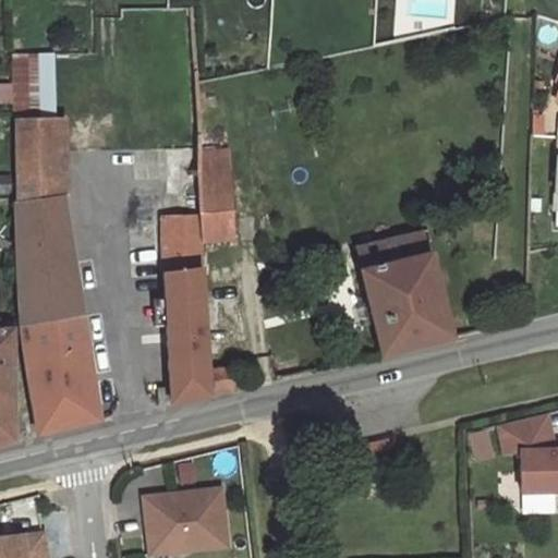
[(51,55),(12,56),(13,119),(53,118),(51,55)]
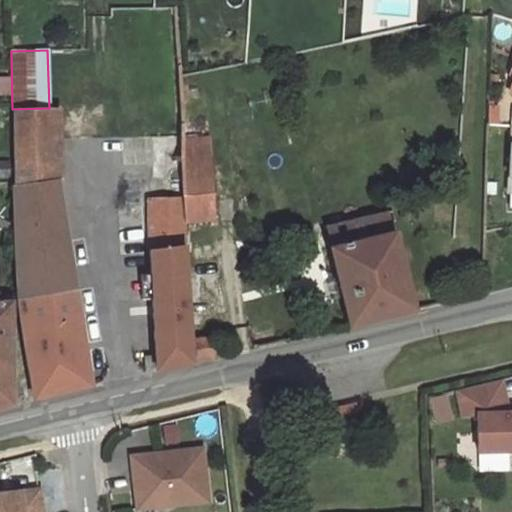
[(49,108),(12,109),(14,182),(51,180),(49,108)]
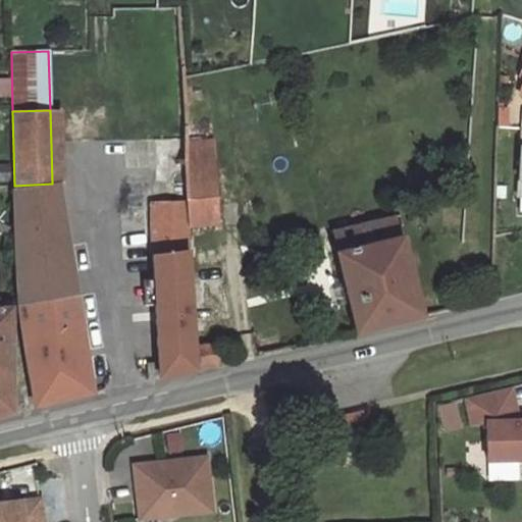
[(213,164),(213,154),(185,155),(186,165),(213,164)]
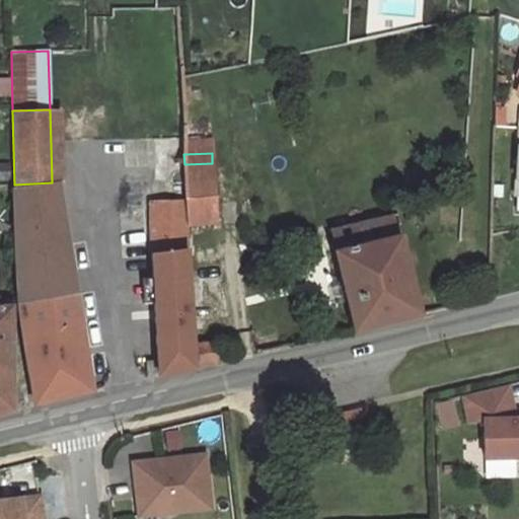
[(212,163),(184,164),(186,200),(188,225),(215,222),(212,163)]
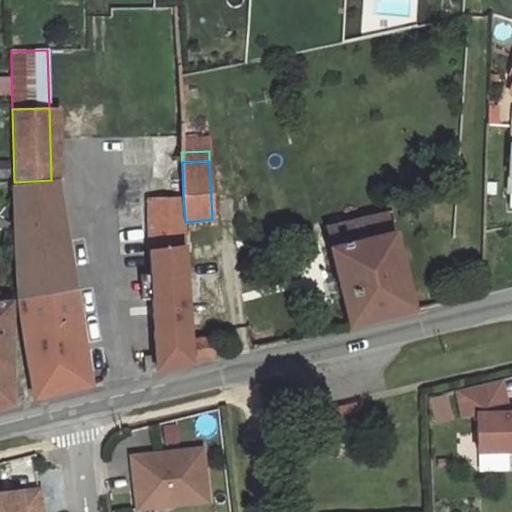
[(57,180),(51,180),(14,182),(17,261),(70,252),(57,180)]
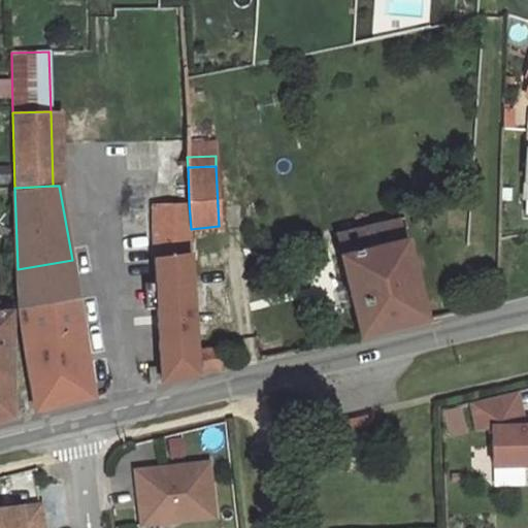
[(510,201),(512,189),(502,188),(501,200),(510,201)]
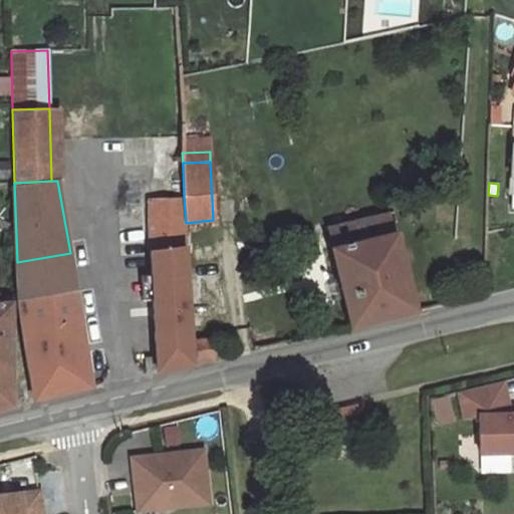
[(186,223),(184,198),(149,199),(151,251),(184,248),(184,223),(186,223)]
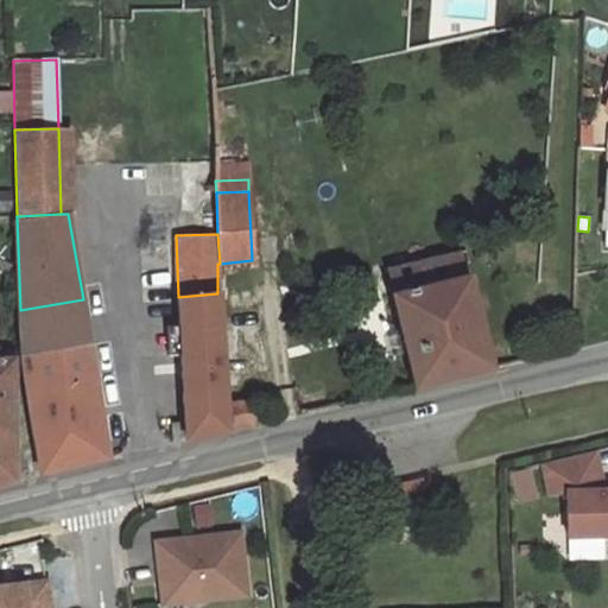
[(390,295),(412,387),(491,368),(468,276),(466,276),(460,253),(388,270),(394,293),(390,295)]
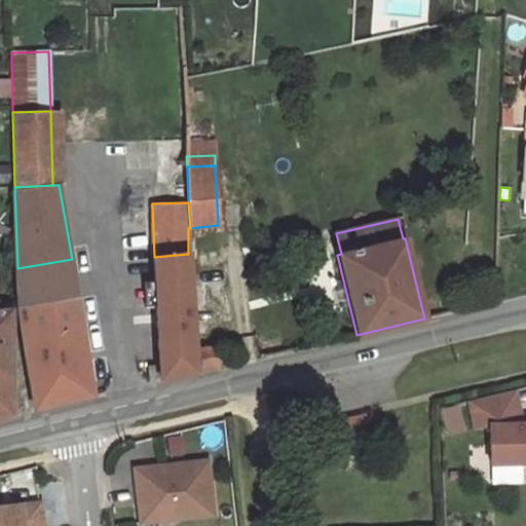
[(188,254),(154,257),(155,282),(156,307),(159,365),(159,371),(160,380),(195,371),(188,254)]
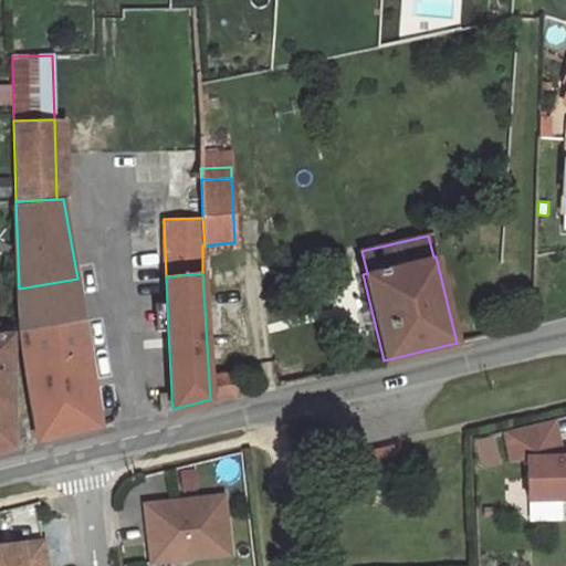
[(77,279),(19,289),(20,334),(84,324),(77,279)]
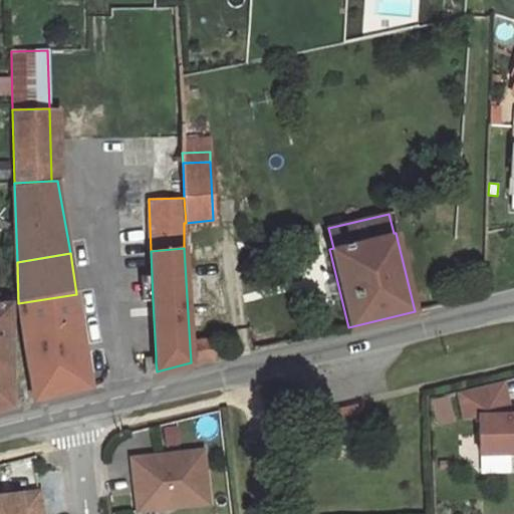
[(152,275),(141,275),(142,300),(153,300),(152,275)]
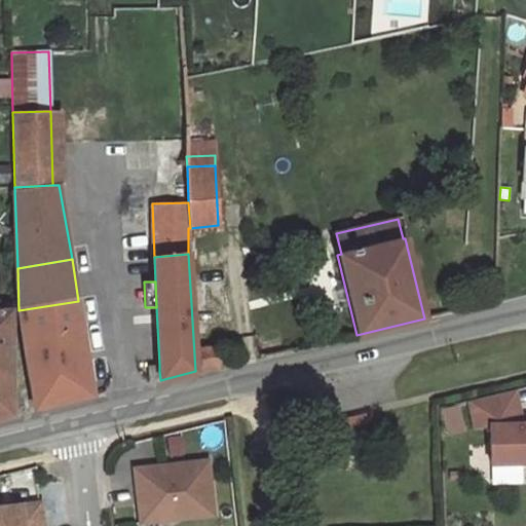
[(19,310),(35,410),(94,396),(78,301),(19,310)]
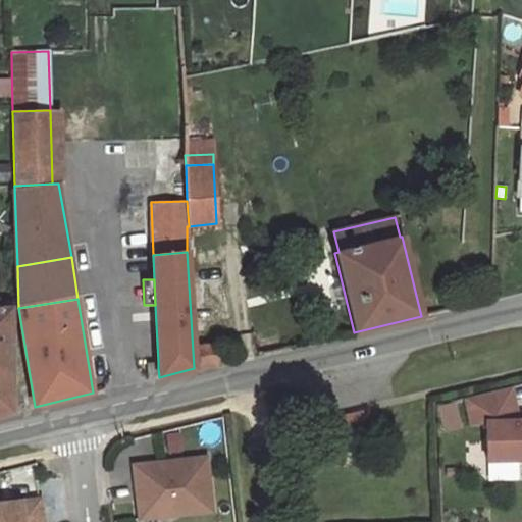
[(0,309),(0,415),(12,412),(10,309),(0,309)]
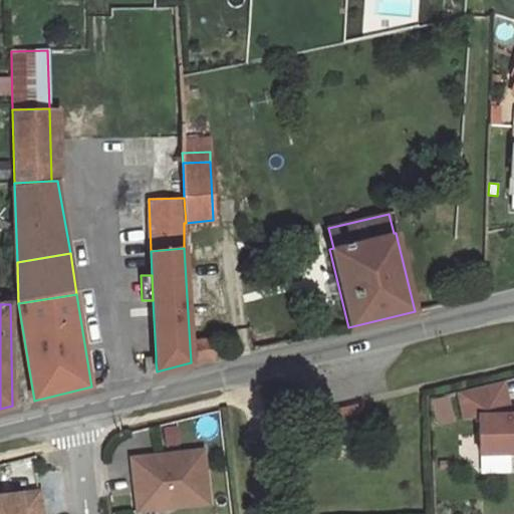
[(210,340),(197,341),(198,361),(212,358),(210,340)]
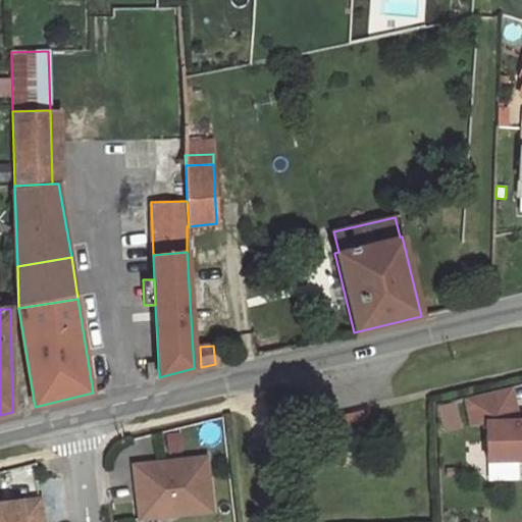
[(158,368),(148,368),(149,379),(159,377),(158,368)]
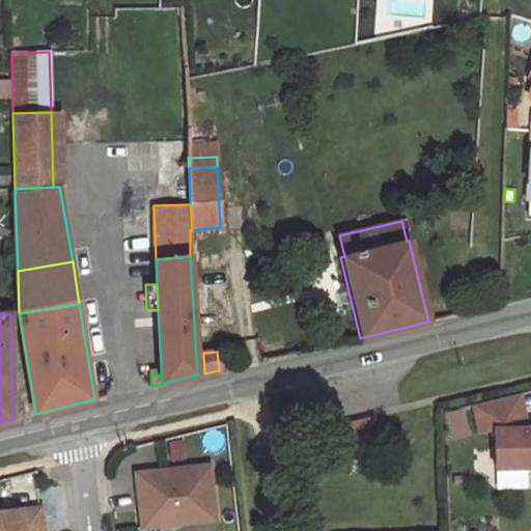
[(519,393),(474,404),(479,430),(495,430),(496,468),(524,467),(530,467),(530,427),(527,428),(519,393)]
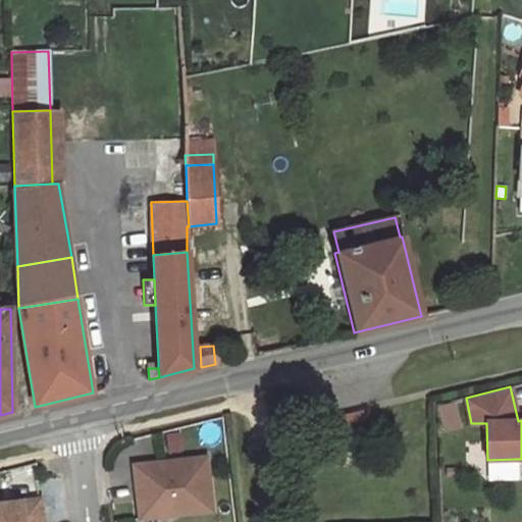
[(454,403),(439,407),(446,431),(461,427),(454,403)]
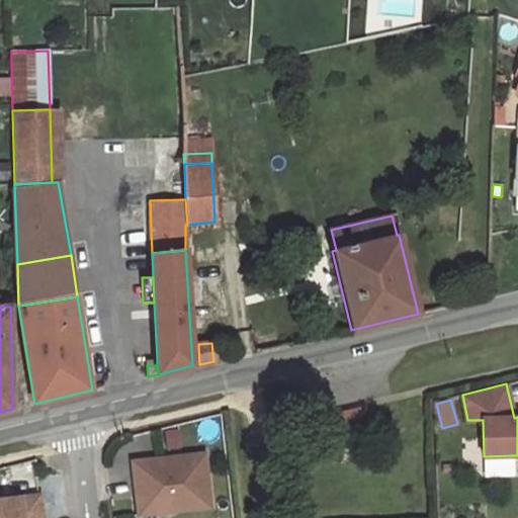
[(324,421),(365,412),(364,408),(323,417),(324,421)]
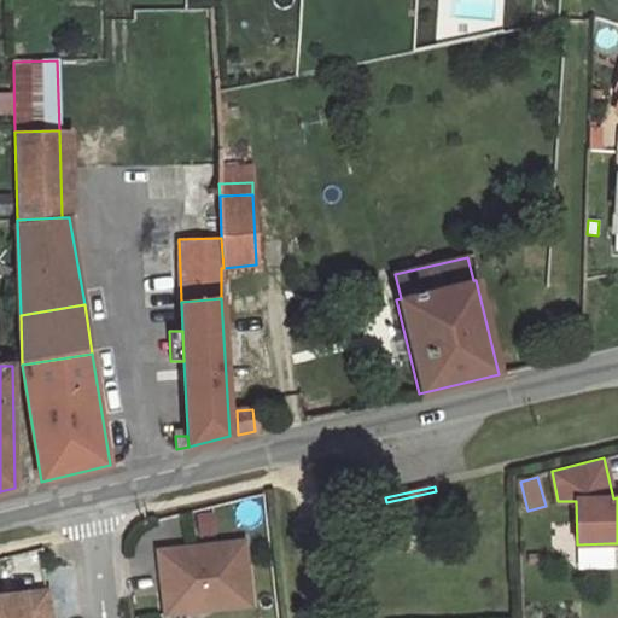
[(441,511),(436,491),(386,502),(390,522),(441,511)]
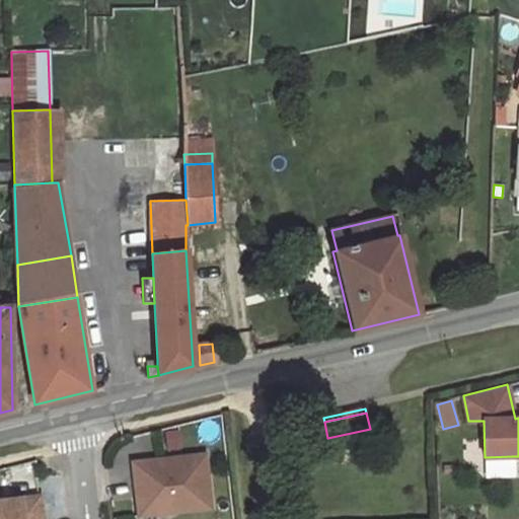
[(210,507),(205,455),(133,462),(135,480),(138,479),(140,495),(137,498),(139,515),(210,507)]
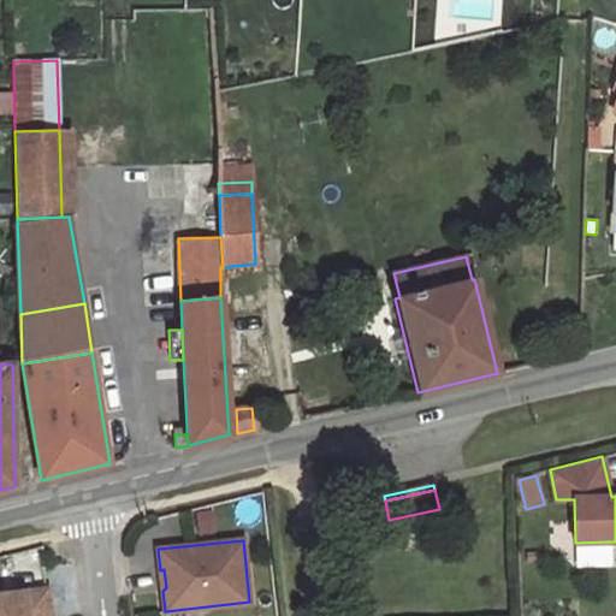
[(608,542),(575,543),(575,567),(609,566),(608,542)]
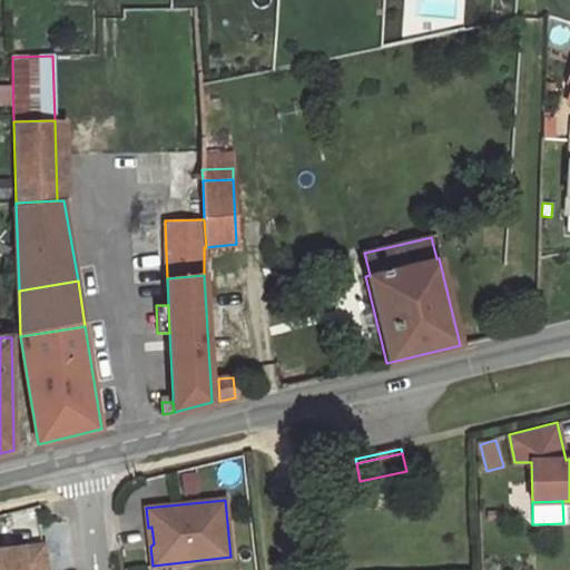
[(0,569),(46,569),(43,544),(0,549),(0,569)]
